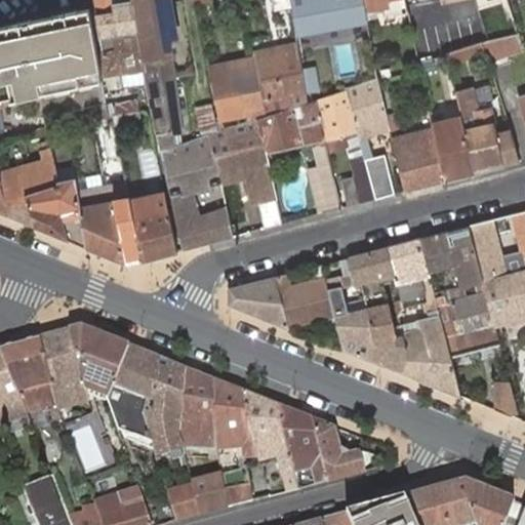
[(112,0),(94,0),(95,7),(101,38),(116,36),(138,33),(134,13),(134,10),(133,4),(133,2),(118,4),(119,9),(114,9),(112,0)]
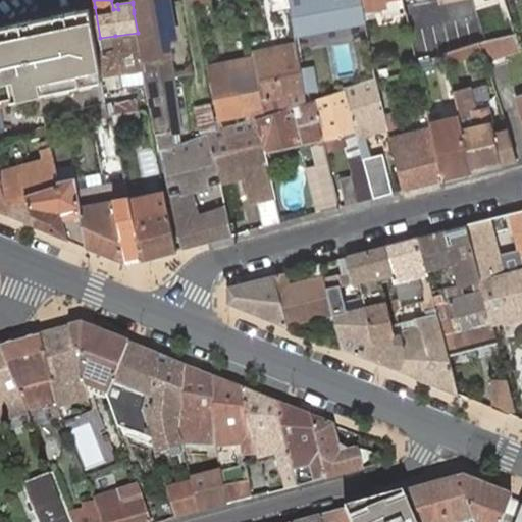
[(170,6),(168,0),(132,0),(133,2),(133,4),(134,10),(134,13),(138,33),(144,68),(147,82),(173,76),(168,42),(162,8),(170,6)]
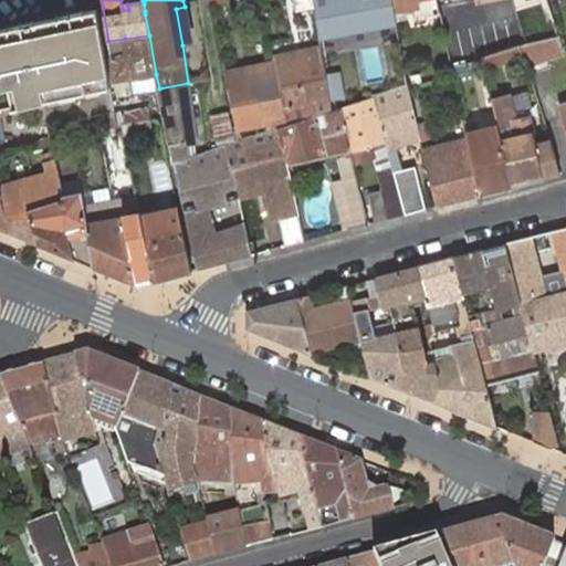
[(313,0),(294,0),(296,10),(314,8),(313,0)]
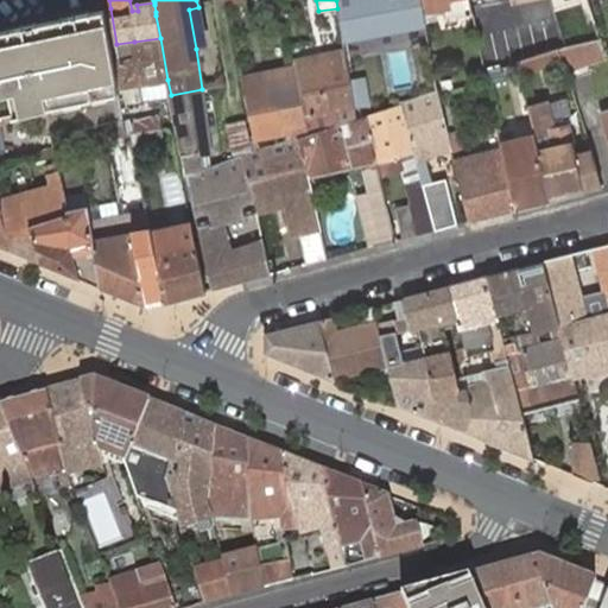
[(422,0),(423,8),(425,21),(437,20),(435,2),(443,1),(445,19),(473,16),(469,0),(422,0)]
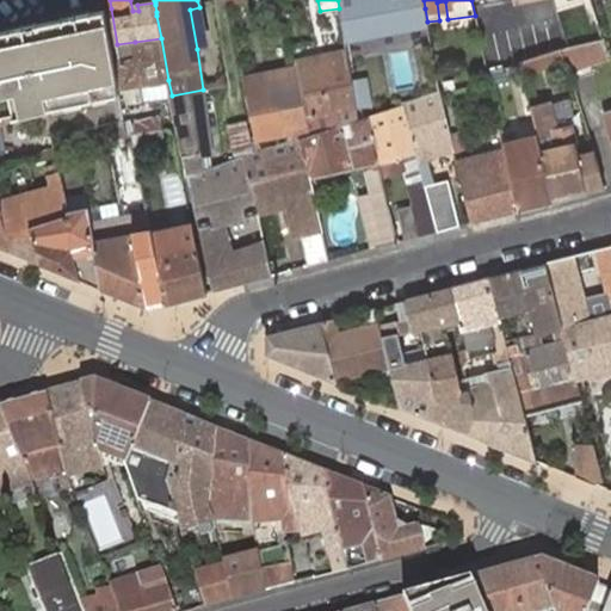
[(591,0),(551,0),(555,12),(591,0)]
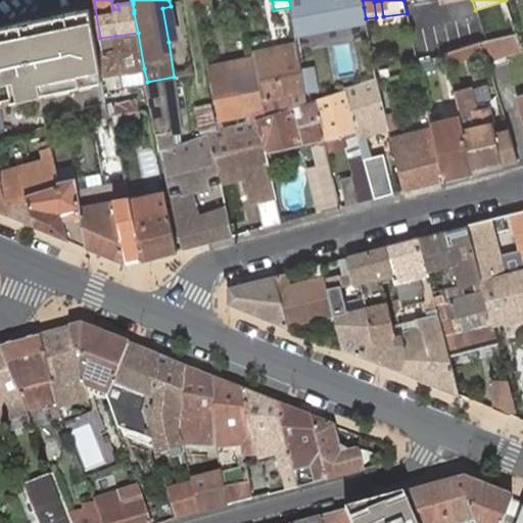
[(177,41),(171,6),(162,8),(169,42),(177,41)]
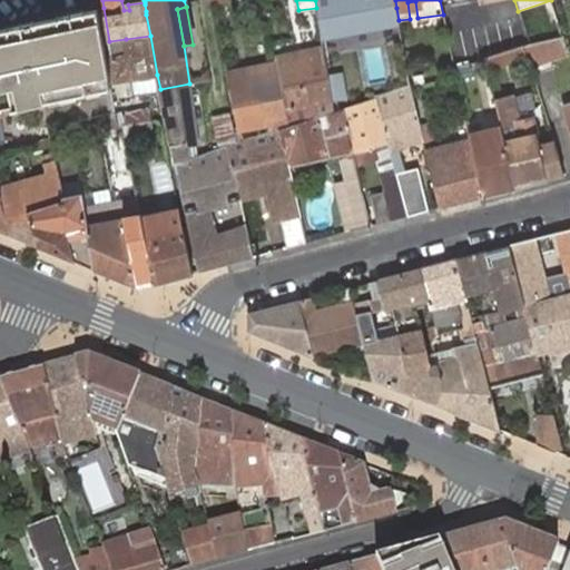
[(116,111),(98,9),(0,29),(0,90),(9,88),(13,109),(42,101),(48,127),(70,121),(92,116),(116,111)]
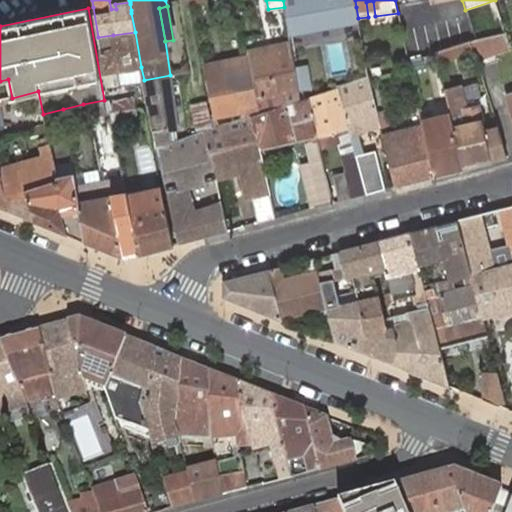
[(135,32),(113,35),(116,50),(101,52),(104,72),(141,67),(135,32)]
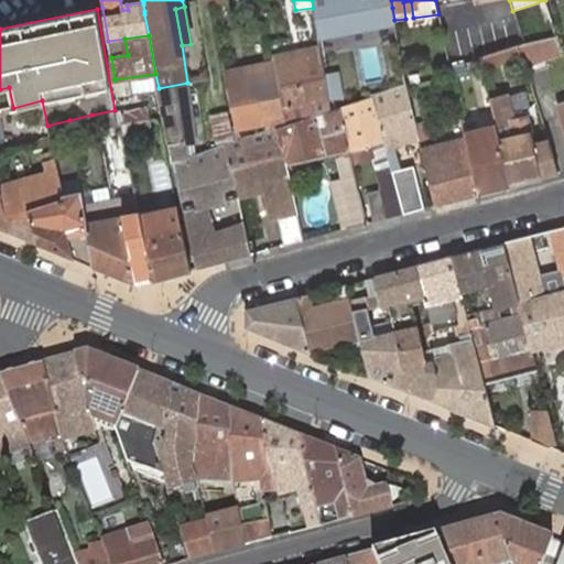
[(524,45),(519,46),(519,47),(523,58),(529,73),(549,66),(545,60),(563,54),(557,36),(524,45)]
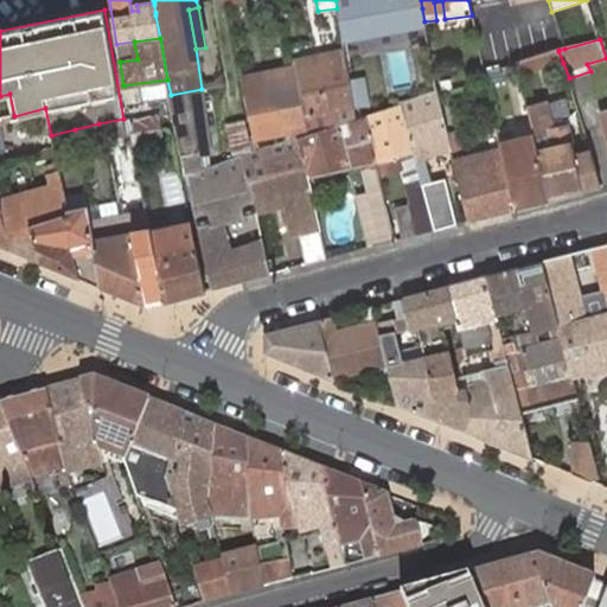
[(294,66),(310,133),(337,125),(357,117),(351,83),(344,50),(324,55),(325,59),(294,66)]
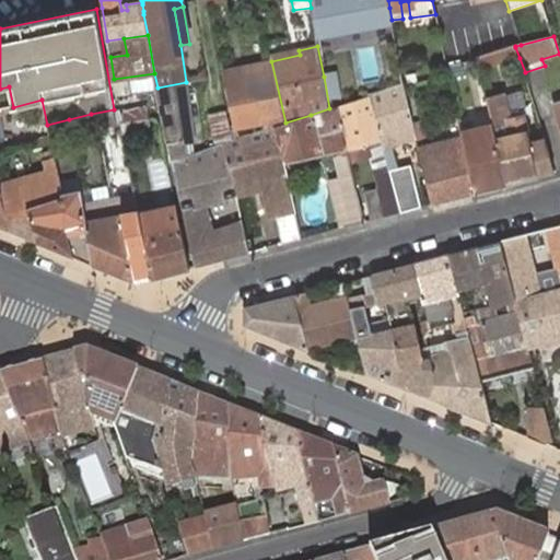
[(515,47),(481,57),(485,67),(520,58),(515,47)]
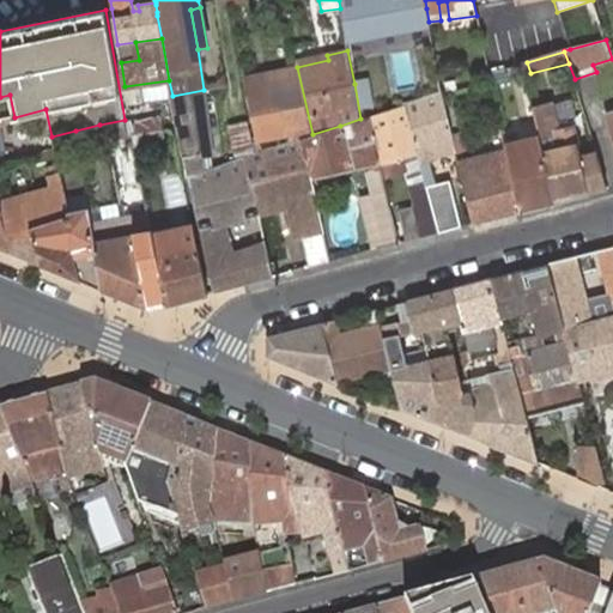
[(327,55),(297,61),(297,67),(328,60),(327,55)]
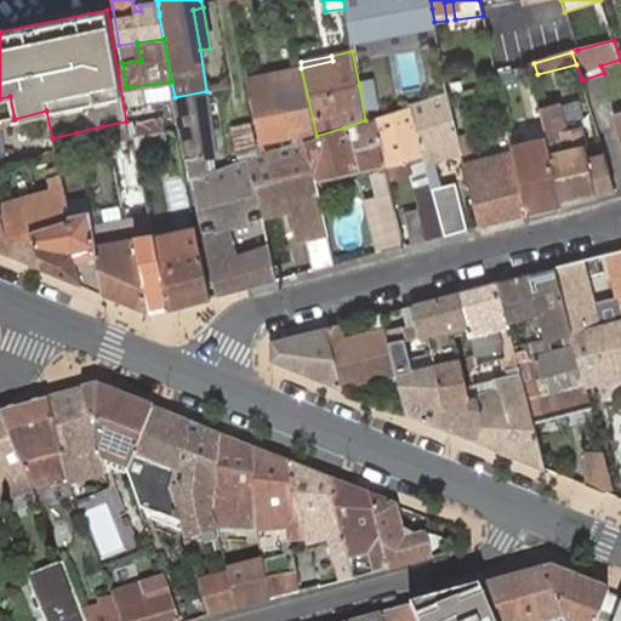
[(305,140),(317,136),(301,68),(271,74),(252,78),(257,103),(265,140),(295,135),(297,143),(305,140)]
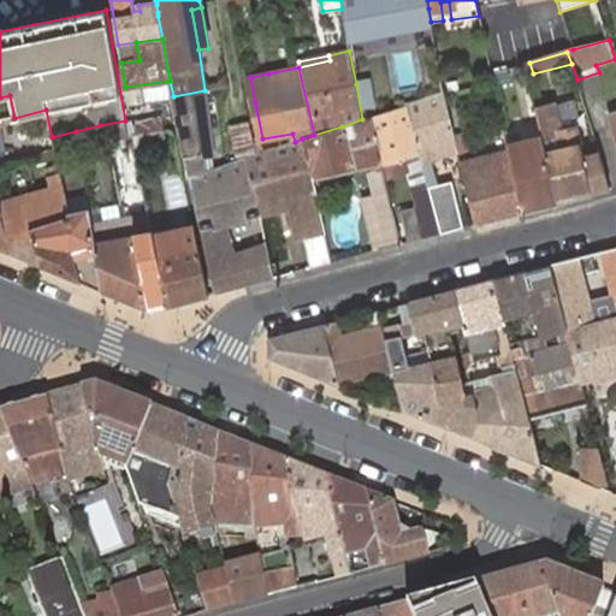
[(458,81),(448,83),(449,90),(460,89),(458,81)]
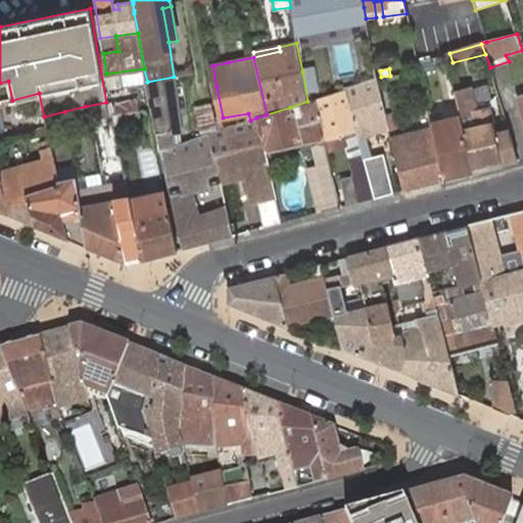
[(174,77),(147,82),(152,108),(159,151),(161,150),(173,146),(170,133),(180,131),(174,77)]
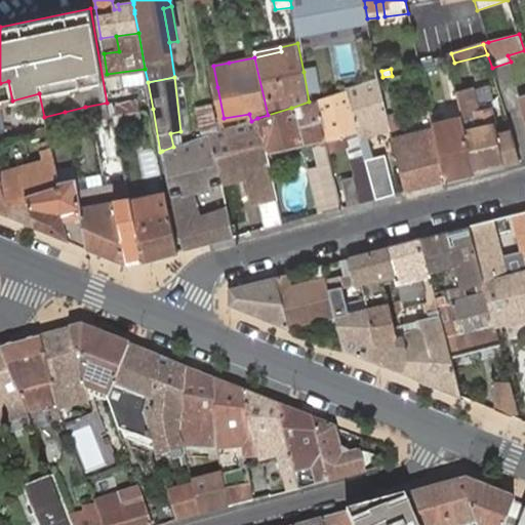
[(389,123),(377,79),(358,86),(348,90),(358,129),(364,156),(365,157),(372,155),(367,137),(391,128),(389,123)]
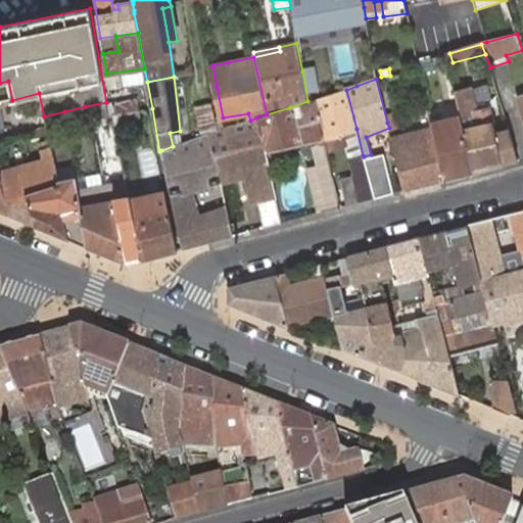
[(473,89),(456,93),(461,117),(474,174),(503,165),(518,161),(509,132),(495,136),(489,108),(478,111),(473,89)]
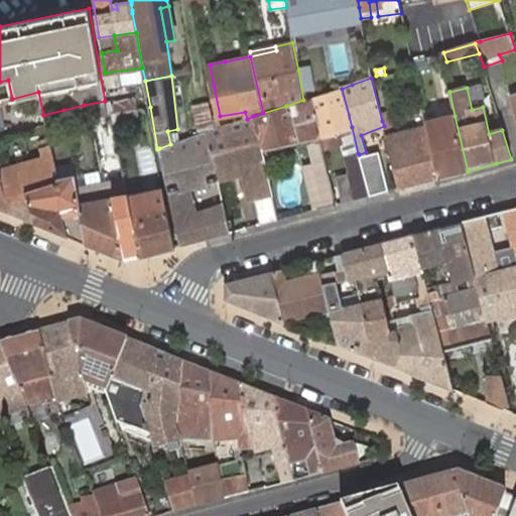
[(342,89),(310,98),(319,134),(323,134),(327,147),(341,143),(337,130),(352,127),(342,89)]
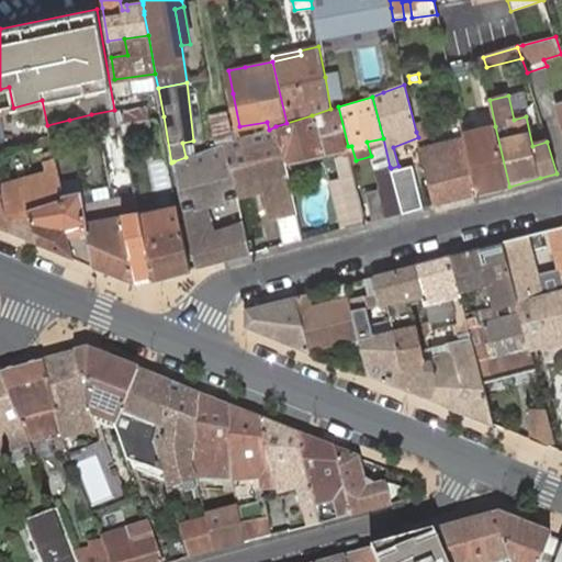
[(148,107),(114,113),(116,124),(122,123),(149,119),(148,107)]
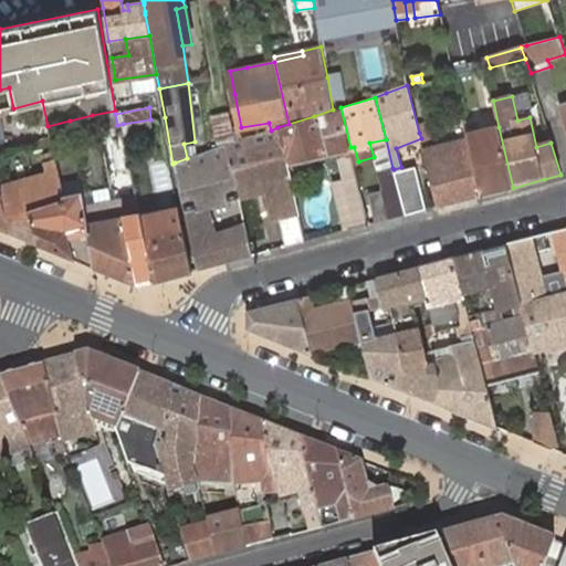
[(314,116),(289,124),(278,127),(286,161),(344,149),(346,156),(352,155),(350,147),(341,107),(333,109),(314,116)]
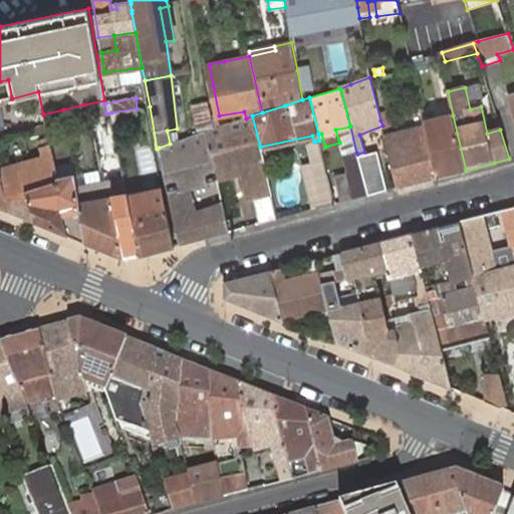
[(104,100),(83,104),(86,118),(106,113),(104,103),(104,100)]
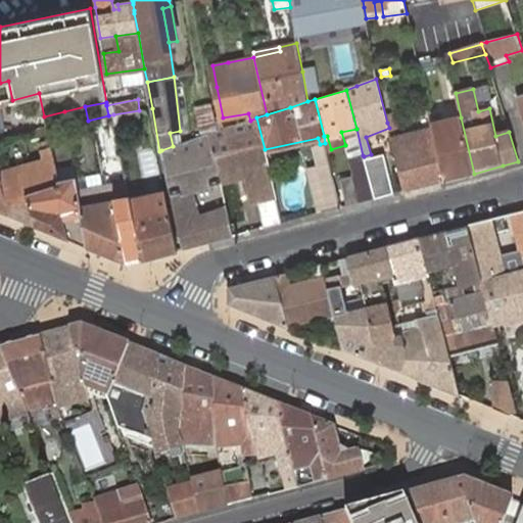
[(209,133),(218,131),(212,103),(196,106),(202,136),(209,133)]
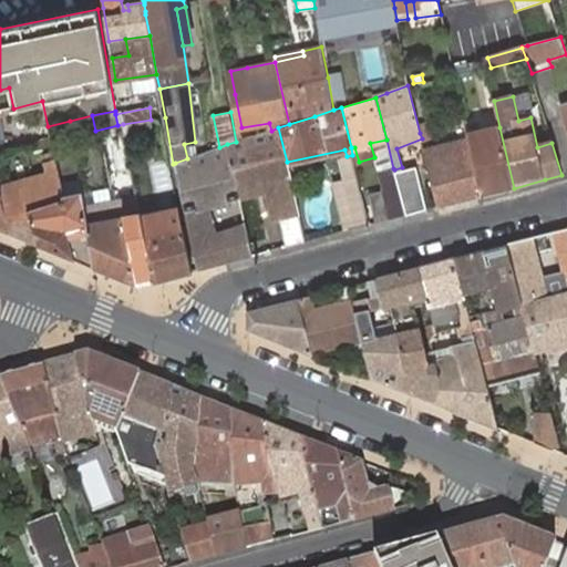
[(70,121),(72,135),(95,131),(92,115),(70,121)]
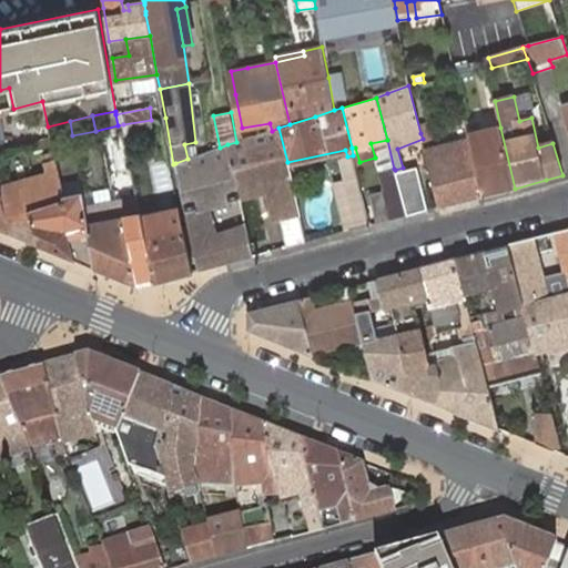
[(475,117),(465,119),(468,137),(469,141),(483,196),(515,189),(500,128),(478,133),(475,117)]
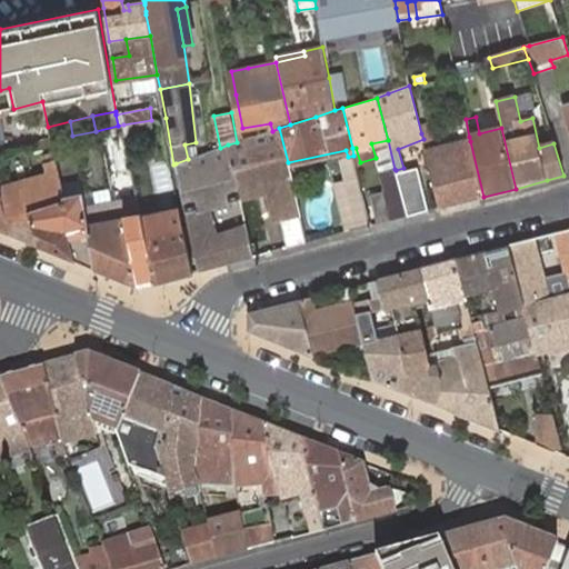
[(288,162),(279,128),(272,131),(252,137),(237,142),(228,145),(238,190),(267,185),(276,221),(281,219),(288,248),(306,243),(296,198),(293,188),(291,179),(288,162)]
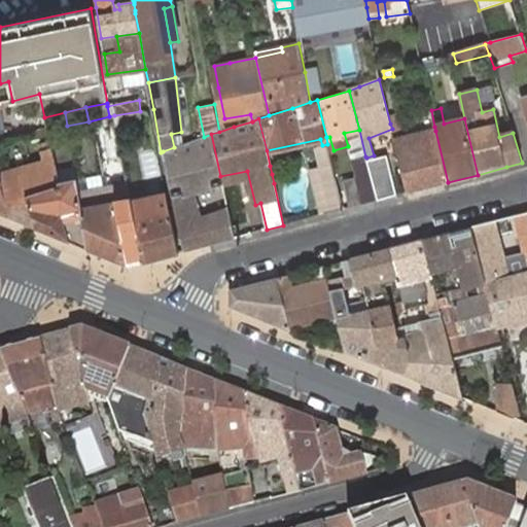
[(398,121),(390,124),(392,129),(394,140),(408,192),(448,182),(435,131),(402,139),(398,121)]
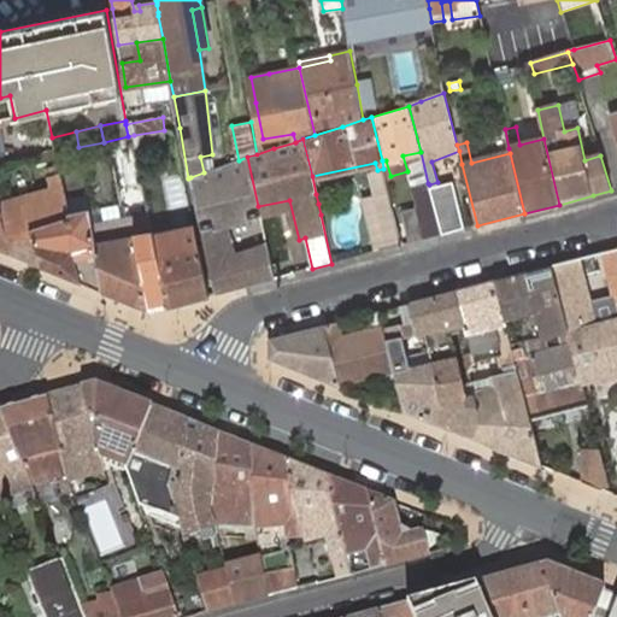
[(204,172),(191,177),(201,229),(216,294),(275,278),(268,246),(233,254),(225,223),(248,218),(260,216),(258,206),(247,157),(239,160),(204,172)]
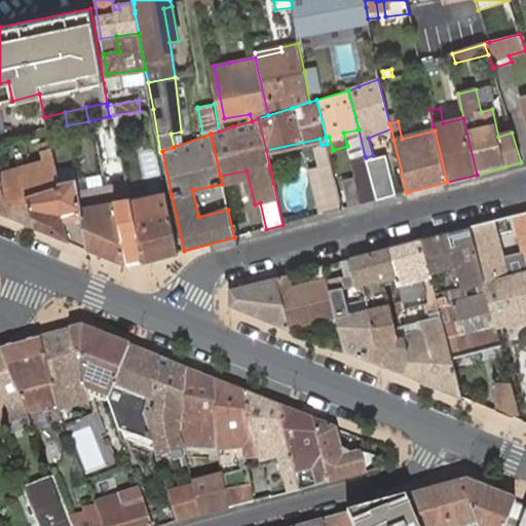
[(325,214),(343,209),(327,144),(322,145),(316,146),(322,166),(313,170),(325,214)]
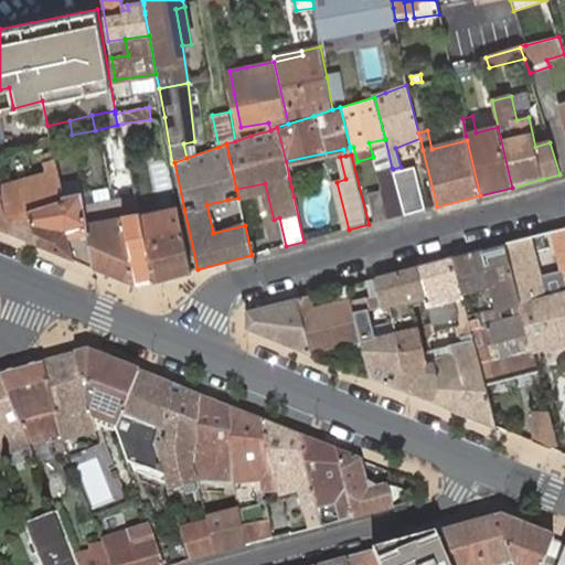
[(0,191),(0,196),(10,232),(40,244),(29,210),(63,198),(63,194),(61,183),(55,160),(43,163),(48,178),(0,191)]
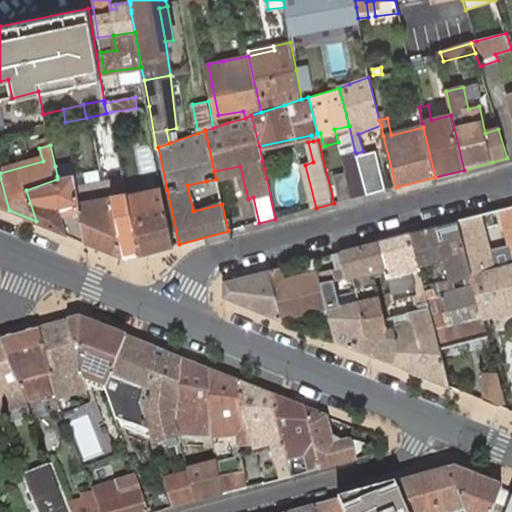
[(367,195),(386,190),(376,151),(357,156),(367,195)]
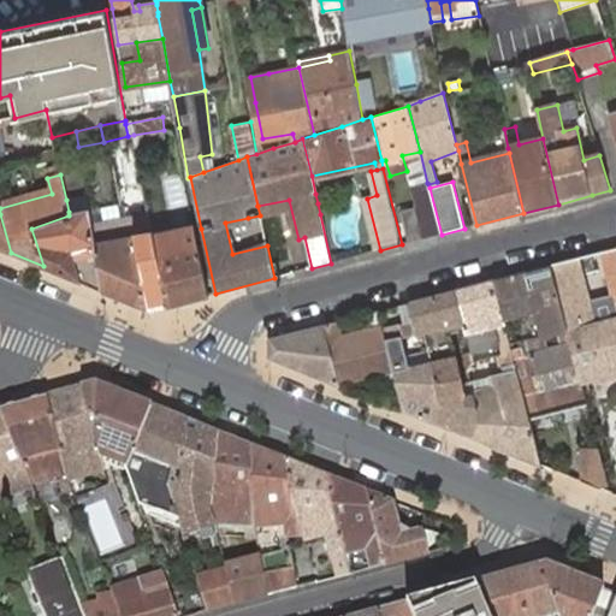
[(430,188),(428,184),(427,183),(412,187),(416,208),(426,238),(442,235),(430,188)]
